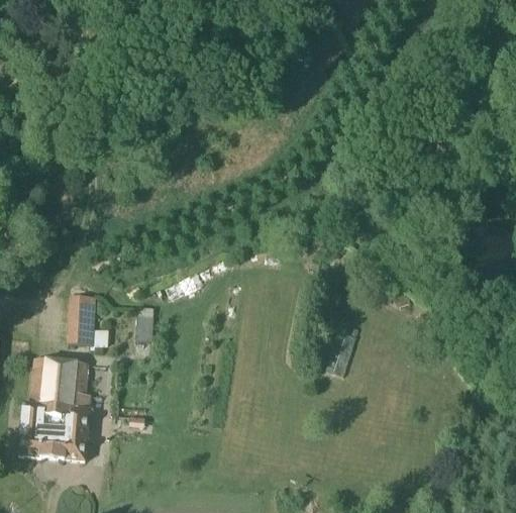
[(114,318),(114,304),(95,303),(95,298),(69,296),(66,344),(93,345),(95,317),(114,318)]
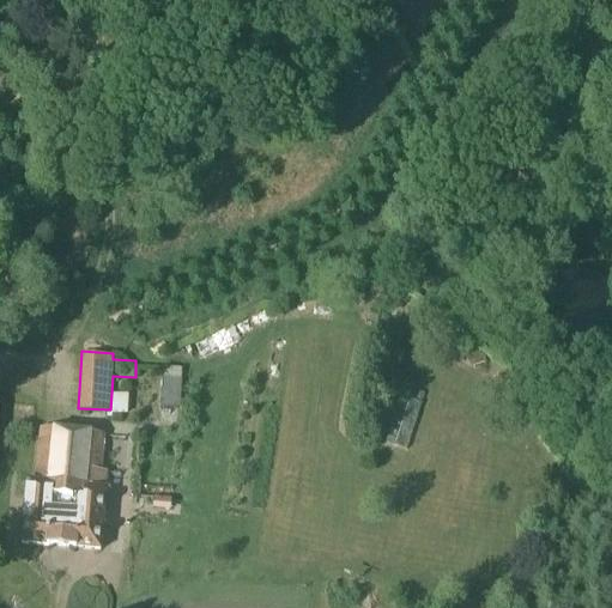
[(180,406),(181,366),(162,366),(161,406),(180,406)]
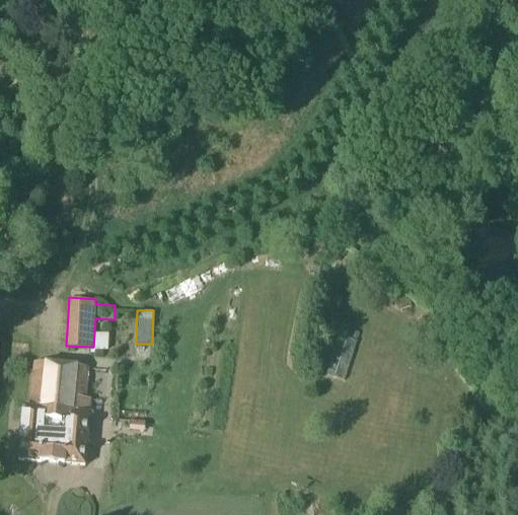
[(356,340),(358,332),(353,329),(350,338),(337,334),(324,372),(344,378),(356,340)]
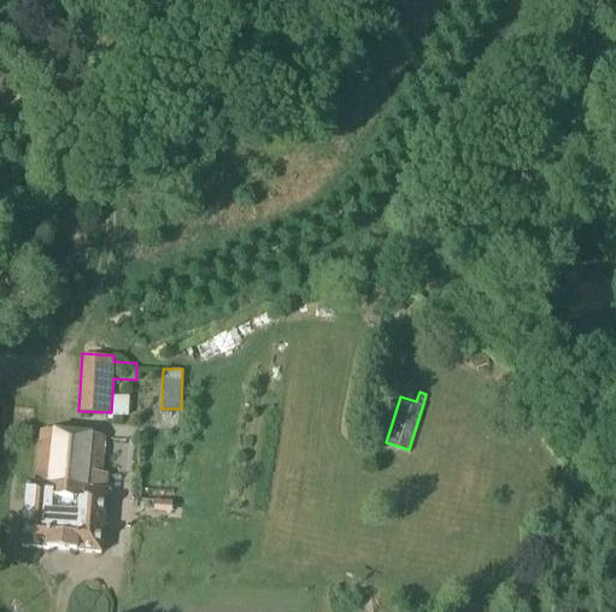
[(129,395),(112,394),(111,413),(128,415),(129,395)]
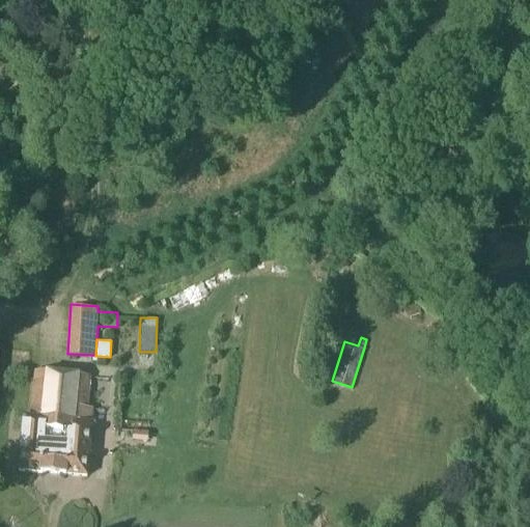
[(87,475),(93,407),(87,407),(90,373),(35,368),(31,414),(24,414),(21,449),(22,449),(20,468),(39,470),(39,471),(60,473),(67,473),(87,475)]
